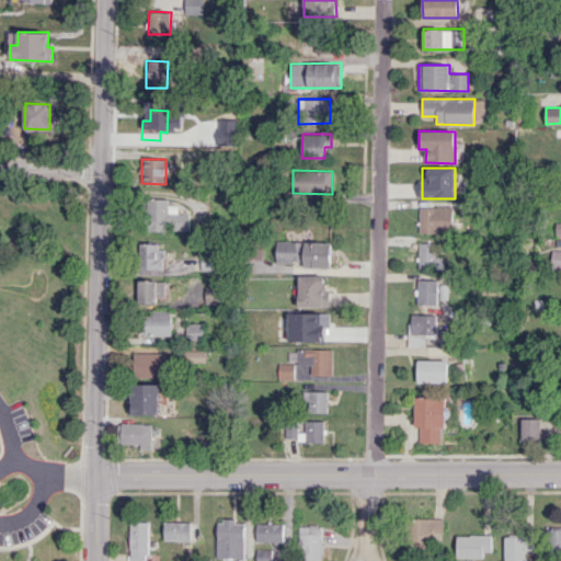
[(189,214),(178,214),(178,205),(169,205),(169,198),(148,198),(148,230),(170,230),(189,230),(189,214)]
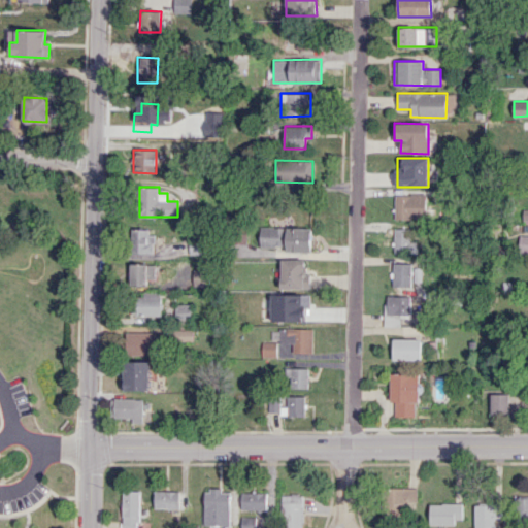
[(426,194),(394,195),(394,220),(426,219),(426,194)]
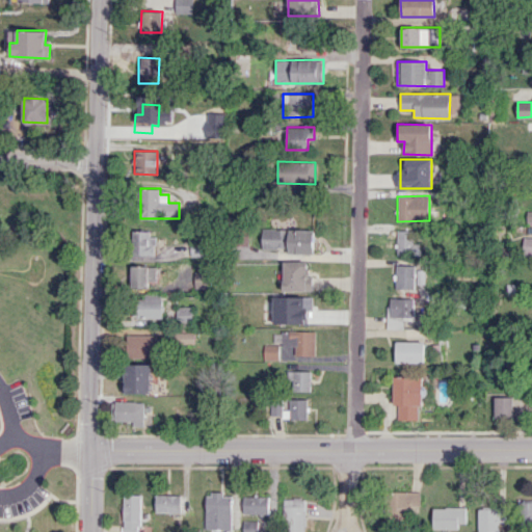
[(262,248),(288,249),(288,254),(313,255),(314,230),(262,229),(262,248)]
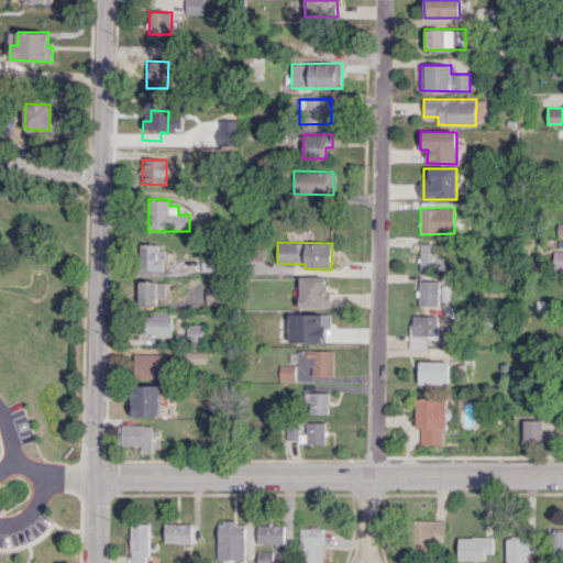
[(419,269),(444,271),(445,257),(437,257),(438,244),(420,243),(419,269)]
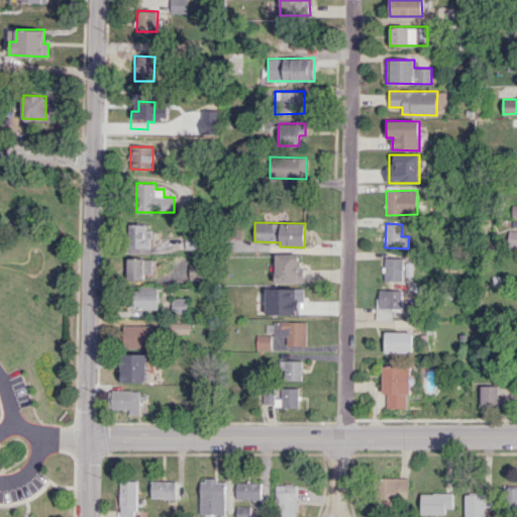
[(149,248),(149,224),(128,224),(128,247),(149,248)]
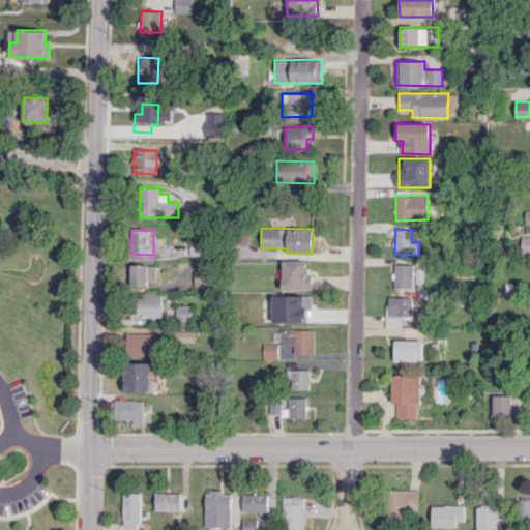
[(529,253),(529,236),(521,236),(520,253),(529,253)]
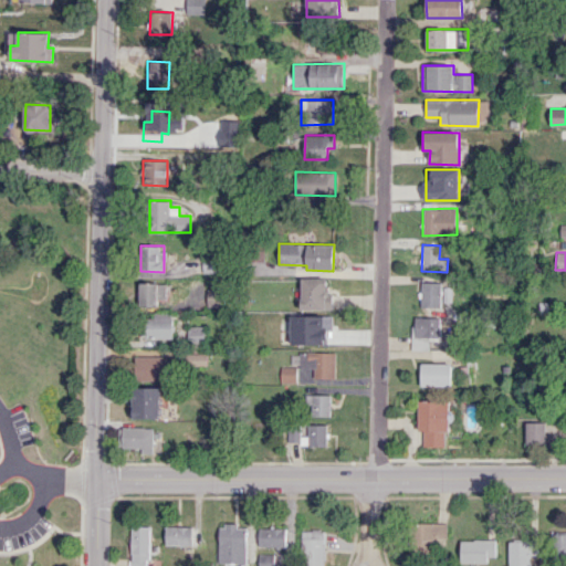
[(327,278),(301,279),(301,310),(333,310),(333,292),(327,292),(327,278)]
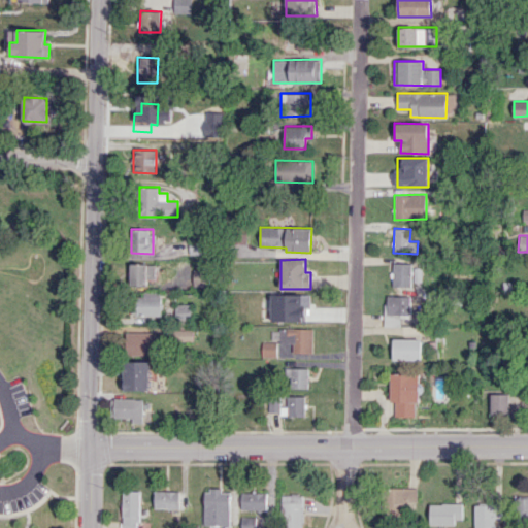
[(411,287),(413,264),(393,263),(392,286),(411,287)]
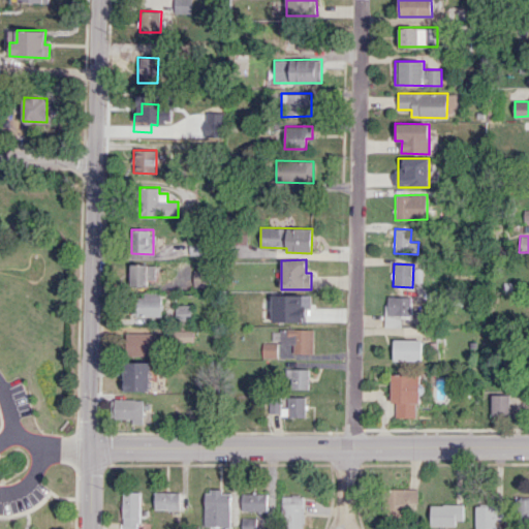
[(148,286),(148,279),(155,279),(155,265),(131,265),(130,285),(148,286)]
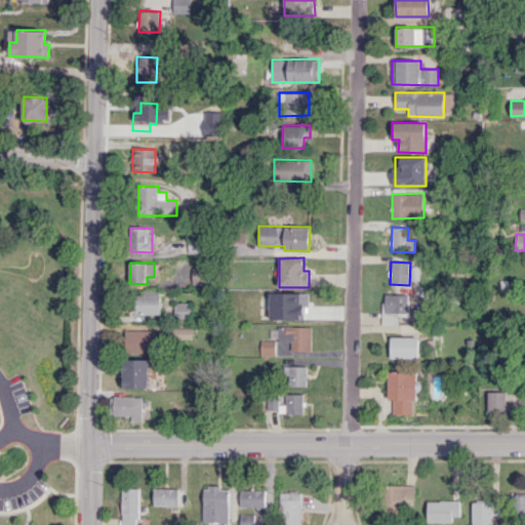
[(193,284),(208,284),(207,268),(192,268),(193,284)]
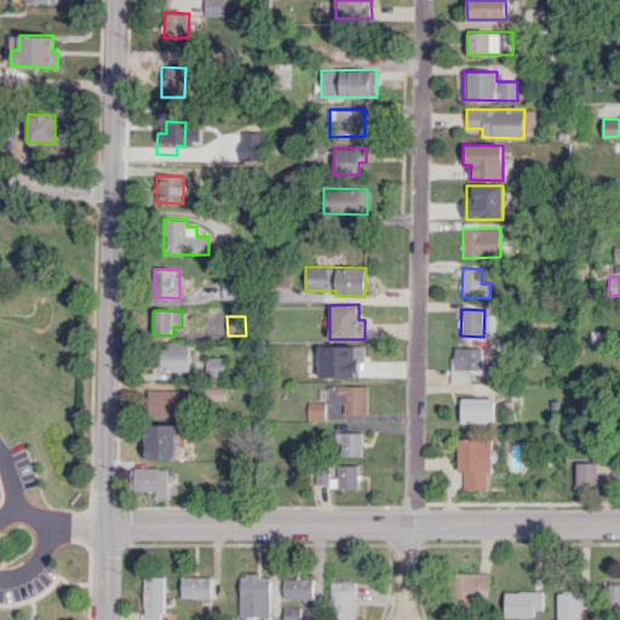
[(189,371),(189,345),(160,344),(160,371),(189,371)]
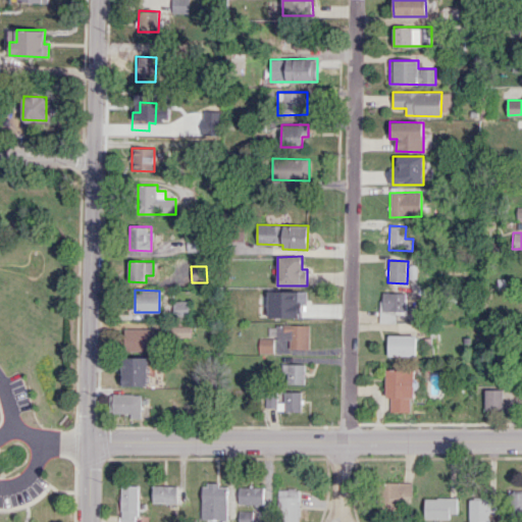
[(405,311),(406,293),(381,292),(381,310),(405,311)]
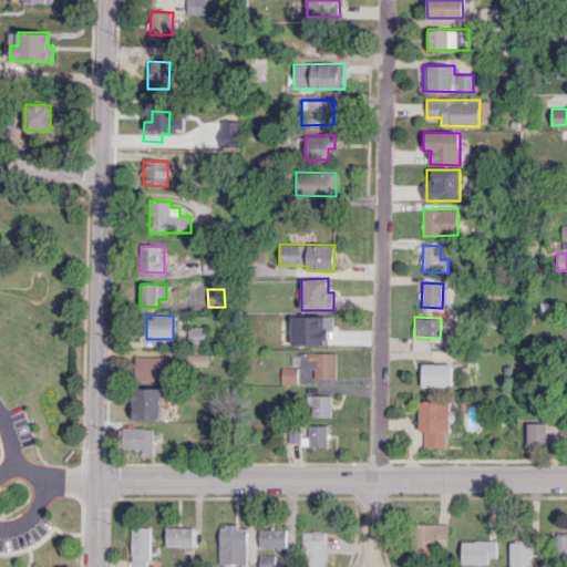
[(205,327),(187,327),(188,344),(205,344),(205,327)]
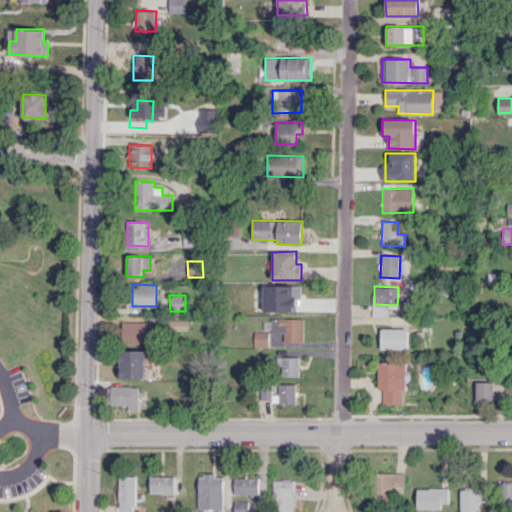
[(303,318),(271,319),(271,333),(283,333),(283,342),(303,342),(303,318)]
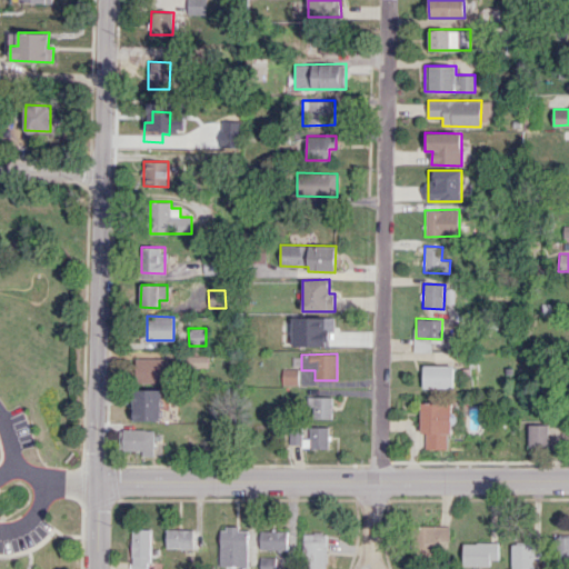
[(208,367),(208,356),(190,356),(190,367),(208,367)]
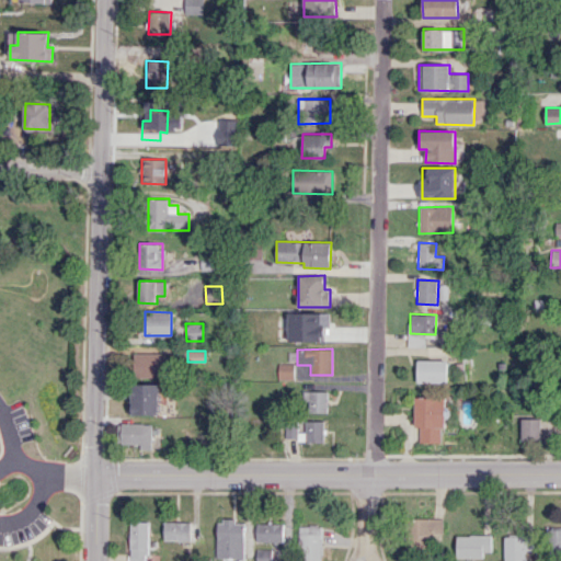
[(162,353),(134,353),(134,377),(162,377),(162,353)]
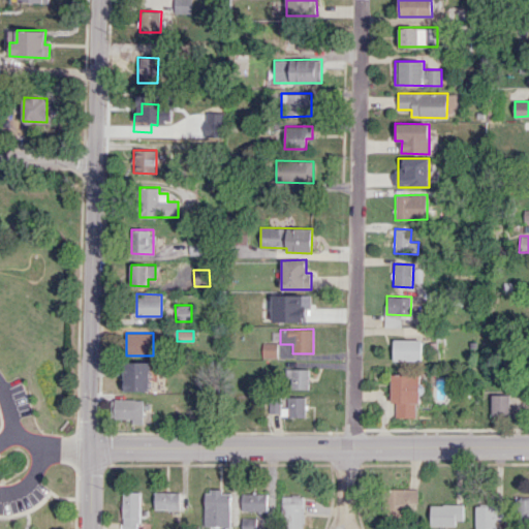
[(422,361),(422,339),(393,340),(393,361),(422,361)]
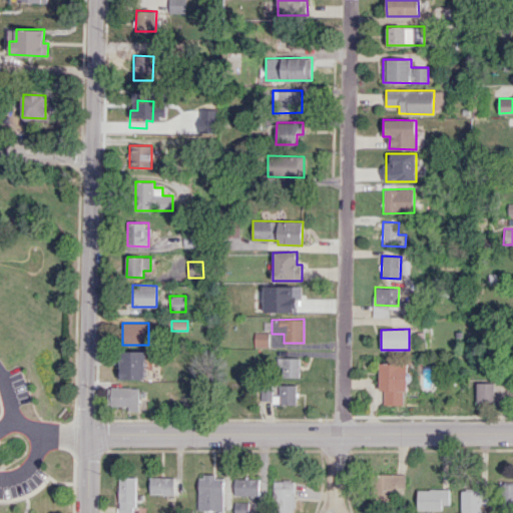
[(254,347),(269,346),(269,333),(254,333),(254,347)]
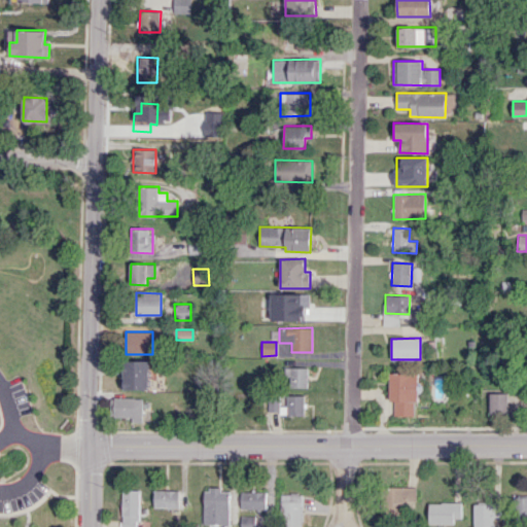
[(150,360),(124,360),(123,389),(149,389),(150,360)]
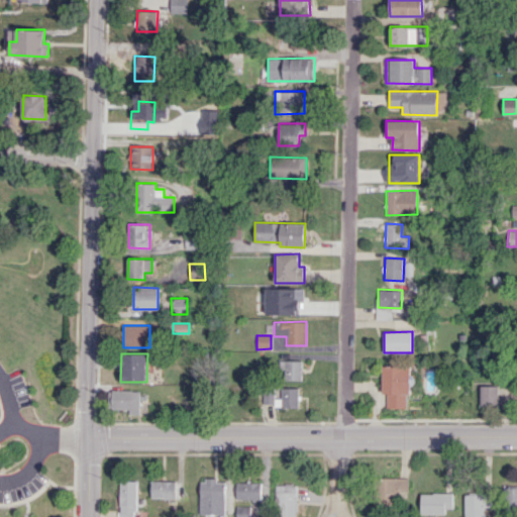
[(301,380),(302,360),(279,359),(279,379),(301,380)]
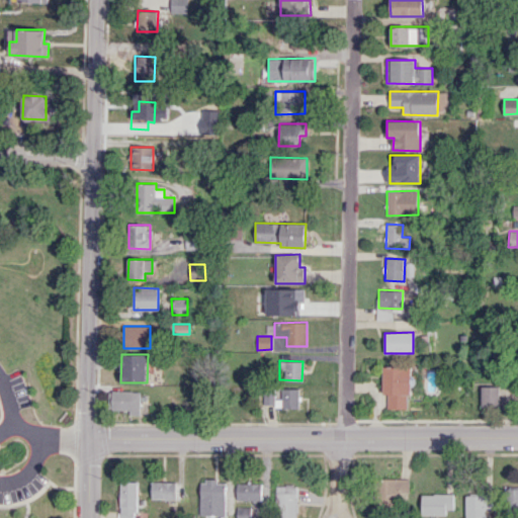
[(411,366),(382,366),(382,395),(386,395),(386,409),(407,409),(408,395),(411,395),(411,366)]
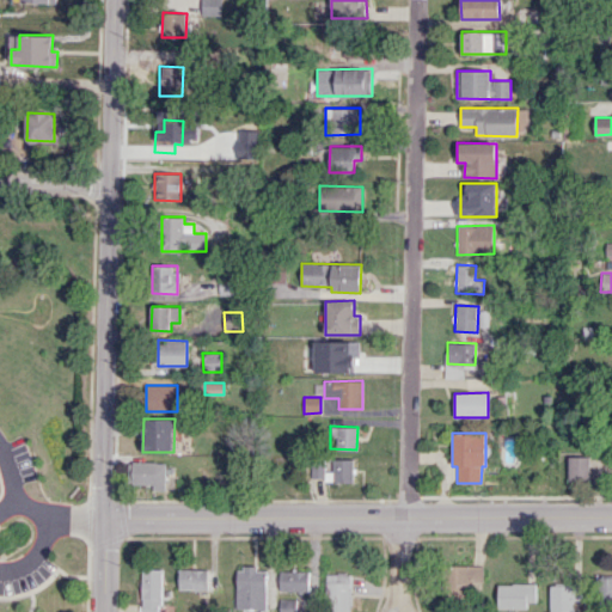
[(568,481),(589,481),(589,457),(569,456),(568,481)]
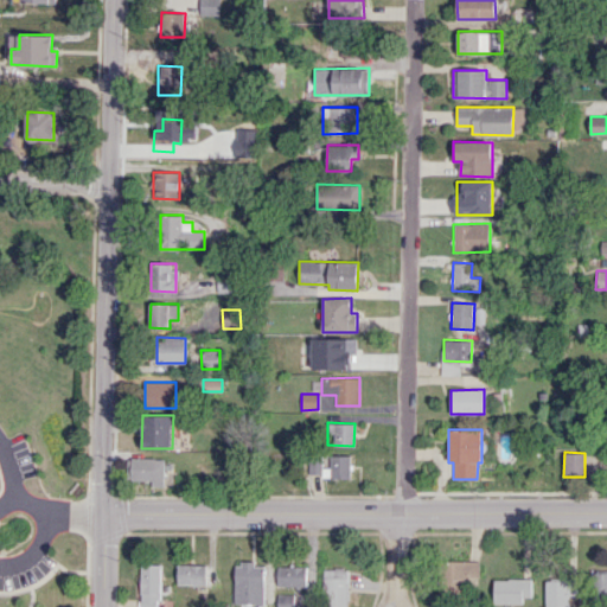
[(351,455),(308,457),(308,477),(351,477),(351,455)]
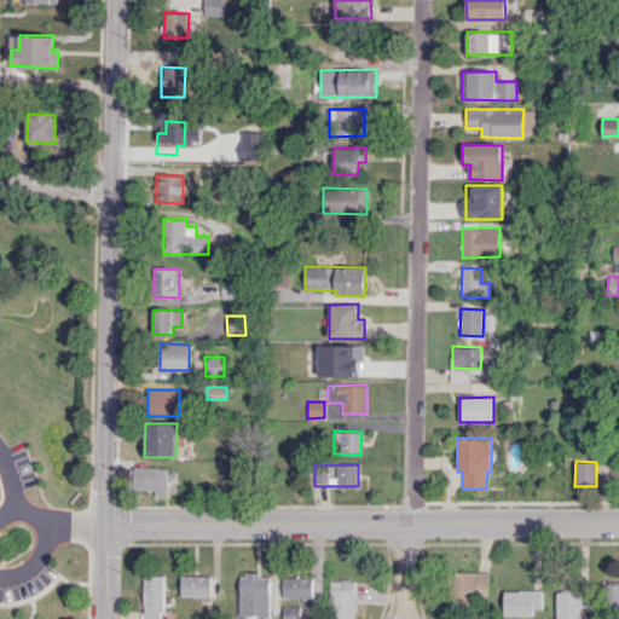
[(133,490),(155,490),(155,496),(168,496),(168,467),(133,467),(133,490)]
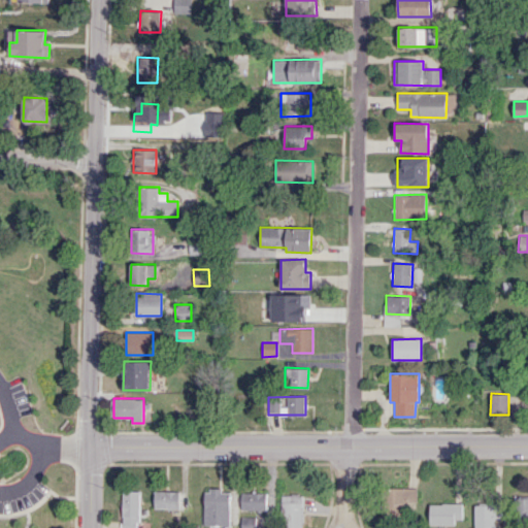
[(416,508),(417,488),(389,488),(388,516),(401,517),(401,508),(416,508)]
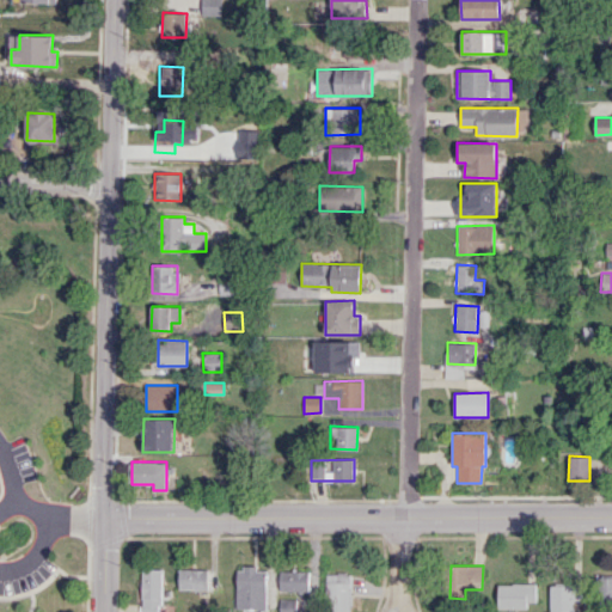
[(236,609),(265,610),(265,571),(257,571),(257,567),(237,567),(236,609)]
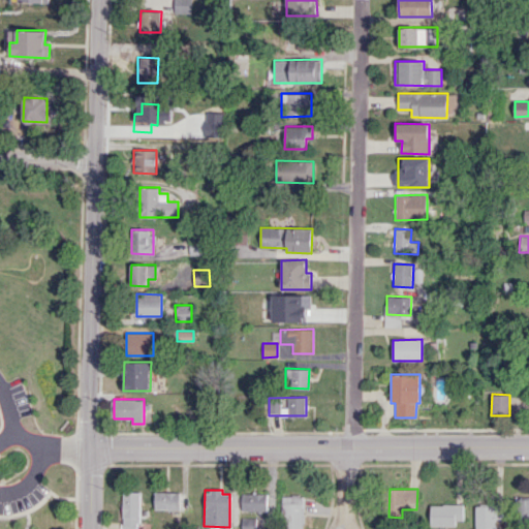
[(138,528),(139,492),(122,492),(121,528),(138,528)]
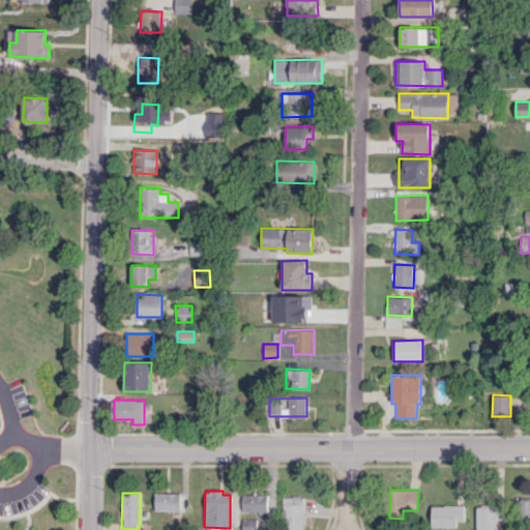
[(154,510),(180,510),(180,493),(154,493),(154,510)]
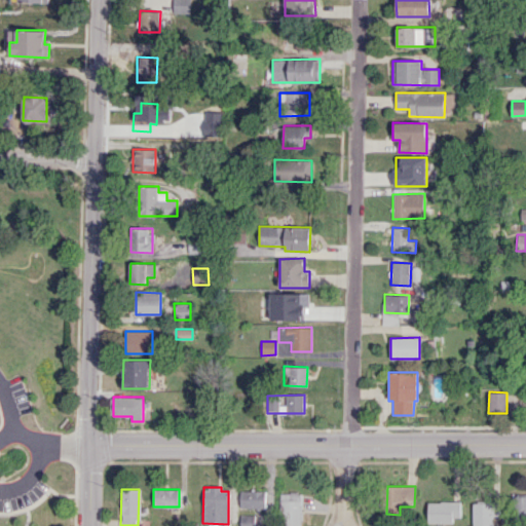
[(266,491),(240,490),(239,508),(265,508),(266,491)]
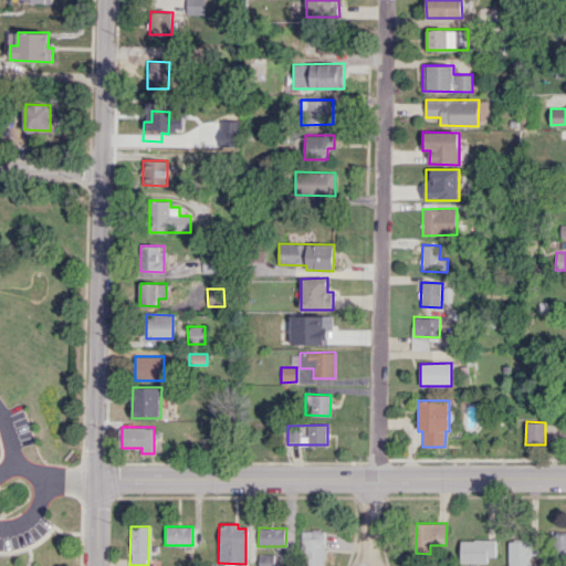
[(323,565),(324,531),(302,531),(301,565),(323,565)]
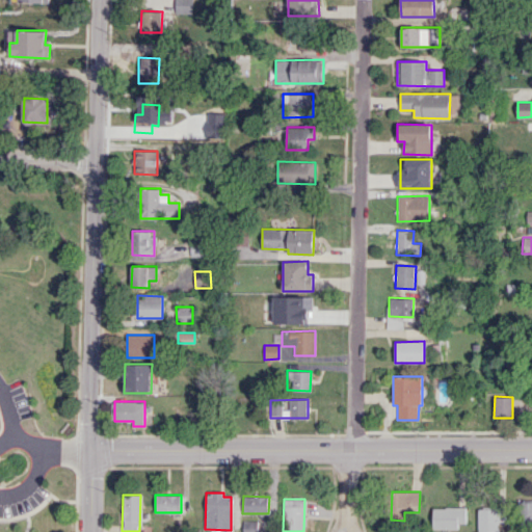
[(531,526),(531,500),(517,500),(517,526),(531,526)]
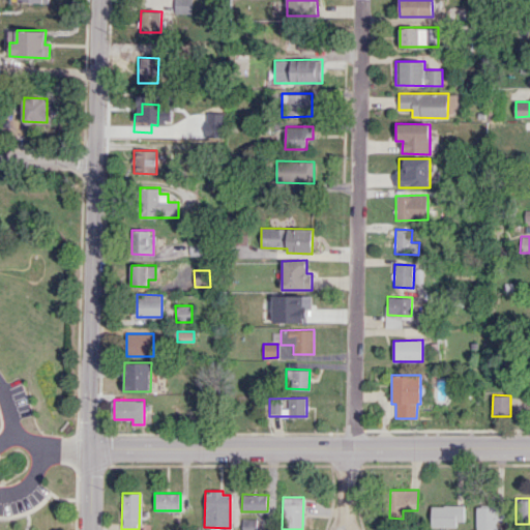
[(457,527),(457,521),(465,521),(465,505),(432,505),(431,527),(457,527)]
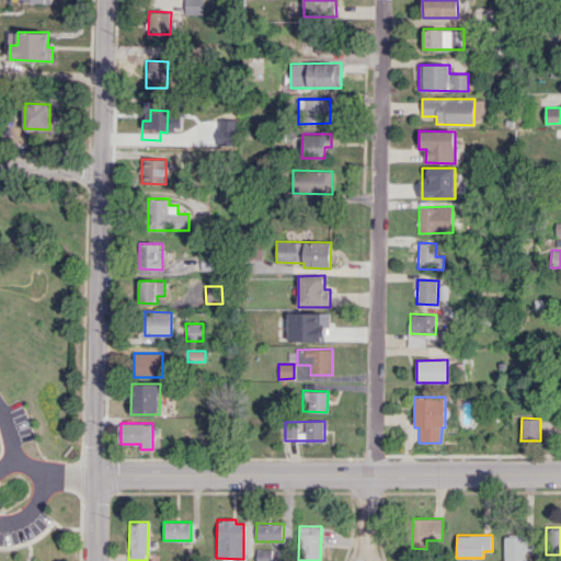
[(534,550),(535,536),(505,535),(504,560),(526,560),(527,549),(534,550)]
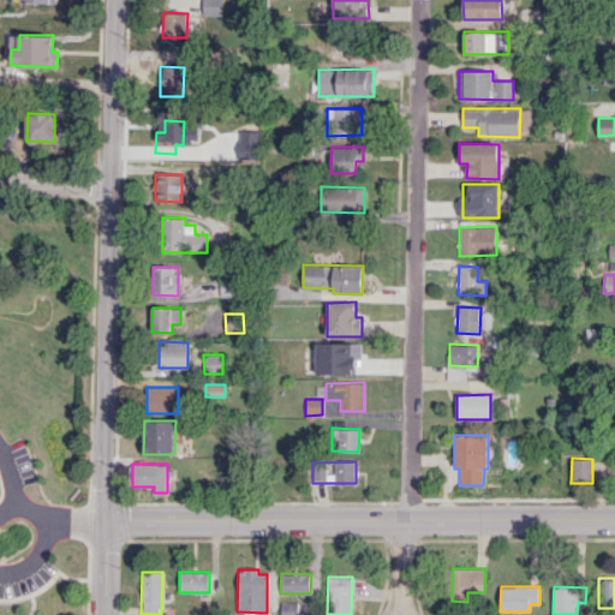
[(280,601),(280,614),(306,614),(306,601),(280,601)]
